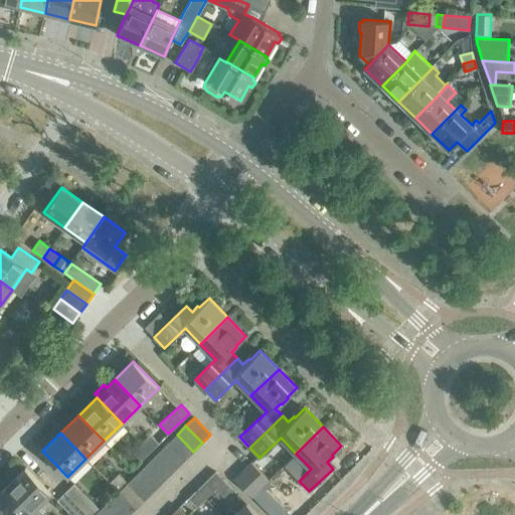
[(141,443),(150,452),(159,444),(150,435),(141,443)]
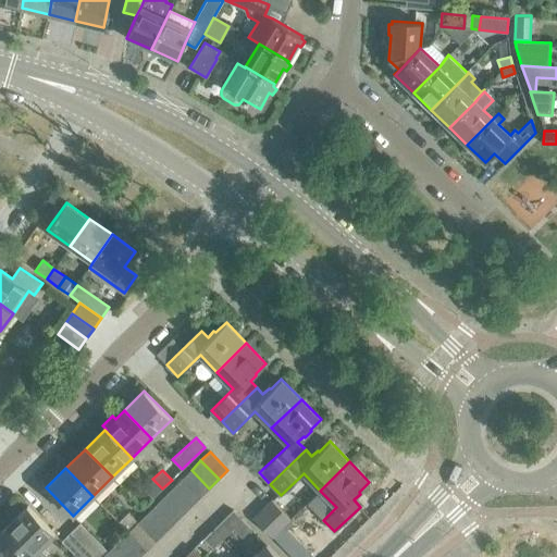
[(192,470),(182,479),(200,497),(209,489),(192,470)]
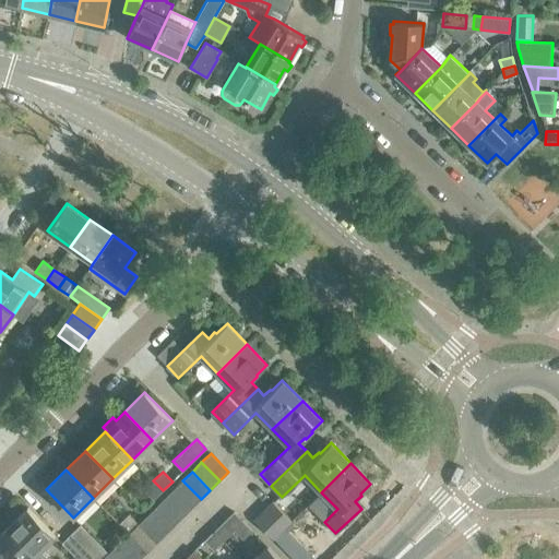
[(153,500),(163,490),(153,480),(143,490),(153,500)]
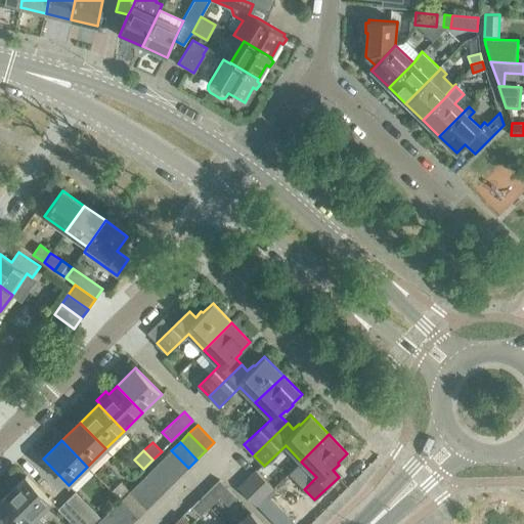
[(188,468),(171,450),(163,459),(180,476),(188,468)]
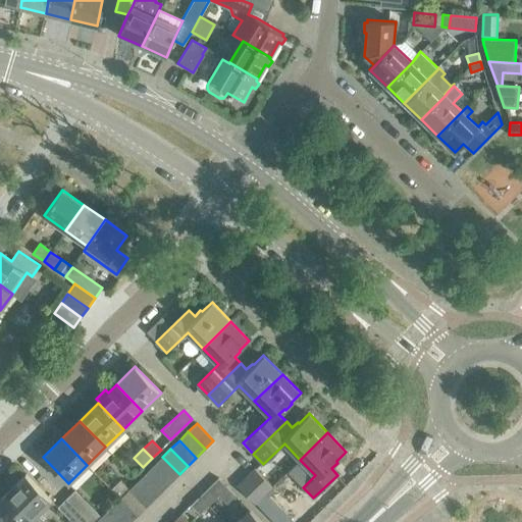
[(162,457),(154,465),(170,482),(179,474),(162,457)]
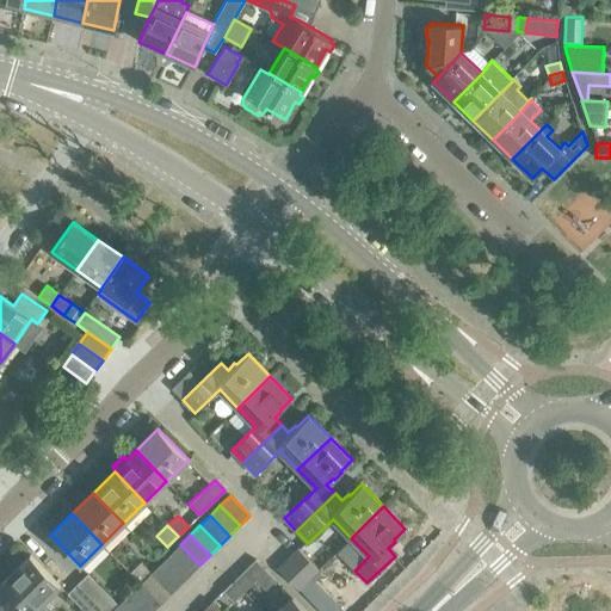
[(199,565),(180,544),(171,554),(190,574),(199,565)]
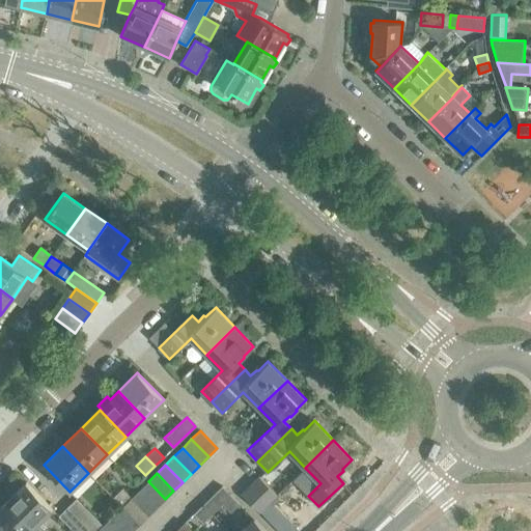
[(277,495),(259,477),(251,485),(268,503),(277,495)]
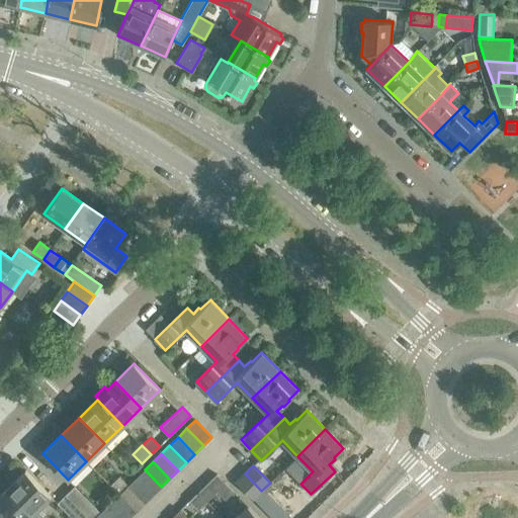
[(145,469),(136,478),(153,495),(161,487),(145,469)]
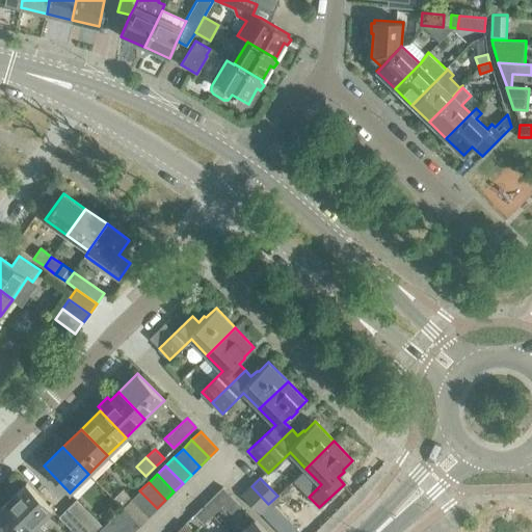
[(52,509),(26,483),(6,502),(33,529),(52,509)]
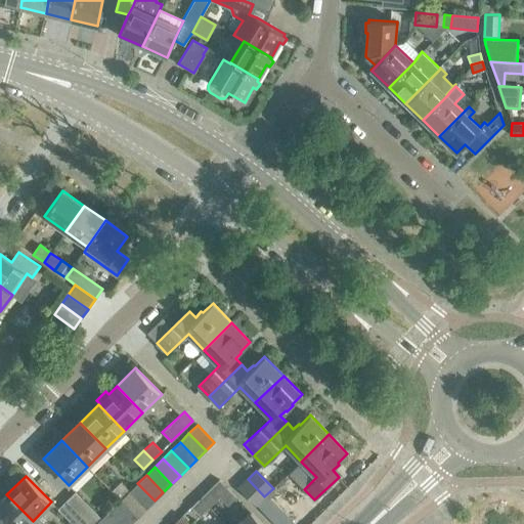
[(236,497),(232,493),(219,479),(200,498),(209,508),(218,498),(226,507),(236,497)]
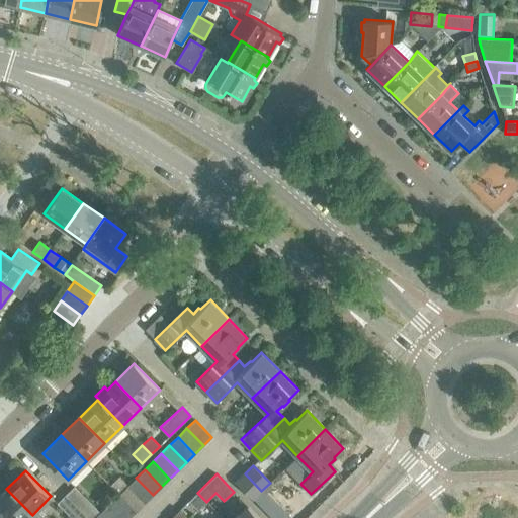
[(253,499),(261,491),(245,473),(236,482),(253,499)]
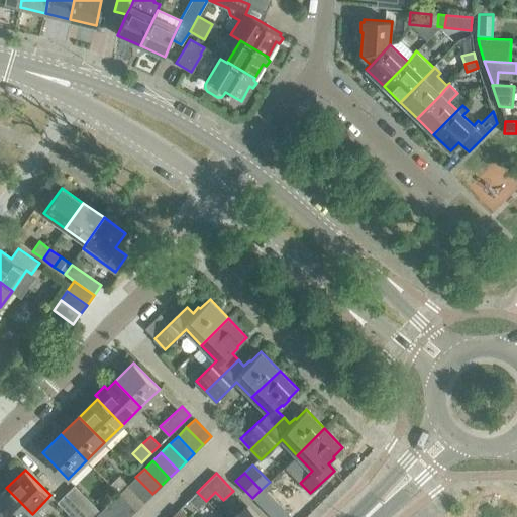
[(110,485),(118,494),(119,493),(127,485),(128,485),(119,476),(110,485)]
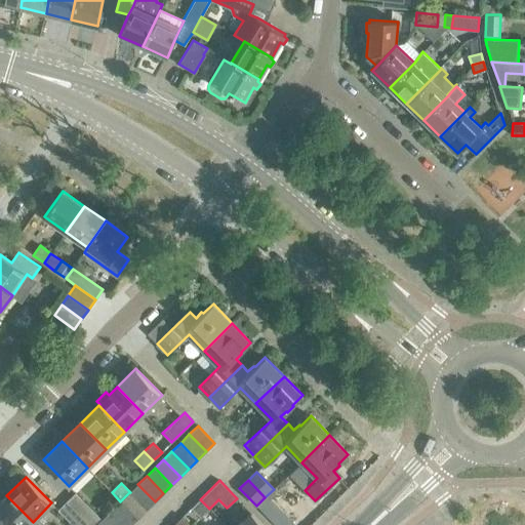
[(137,484),(130,492),(129,492),(147,510),(155,501),(137,484)]
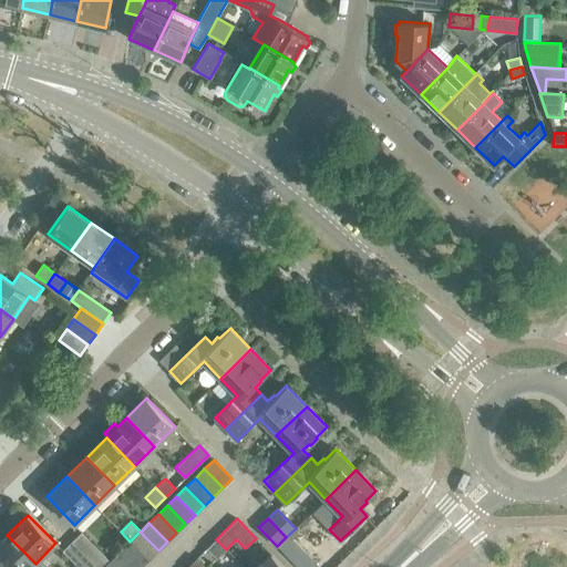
[(140,532),(131,540),(148,559),(158,550),(140,532)]
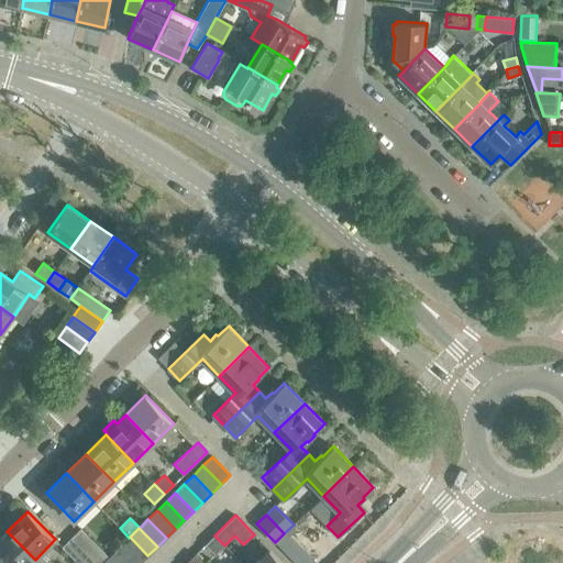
[(81,529),(72,538),(96,562),(102,562),(109,558),(81,529)]
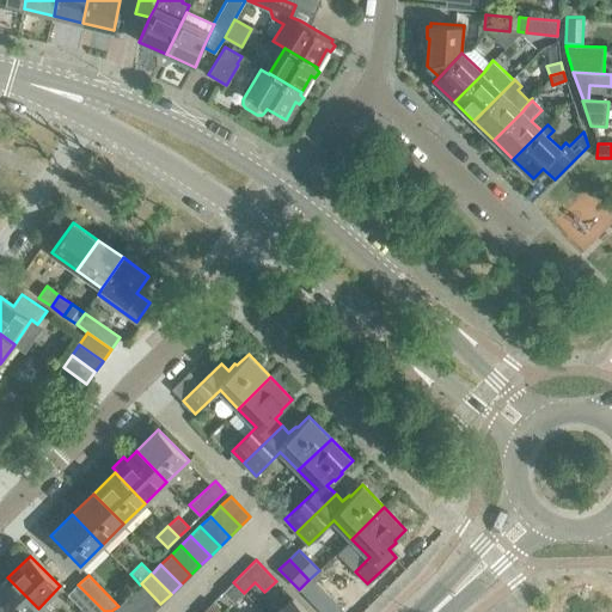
[(7,577),(0,585),(0,611),(42,611),(38,609),(7,577)]
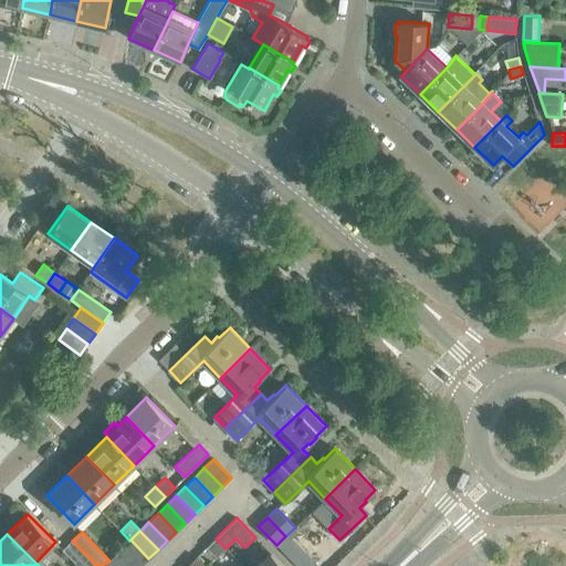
[(217,557),(226,548),(216,538),(207,547),(217,557)]
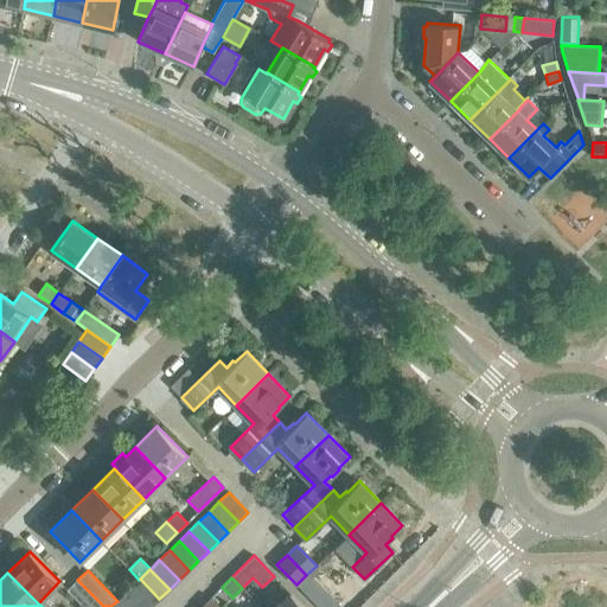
[(140,579),(139,580),(129,589),(147,606),(151,606),(159,599),(140,579)]
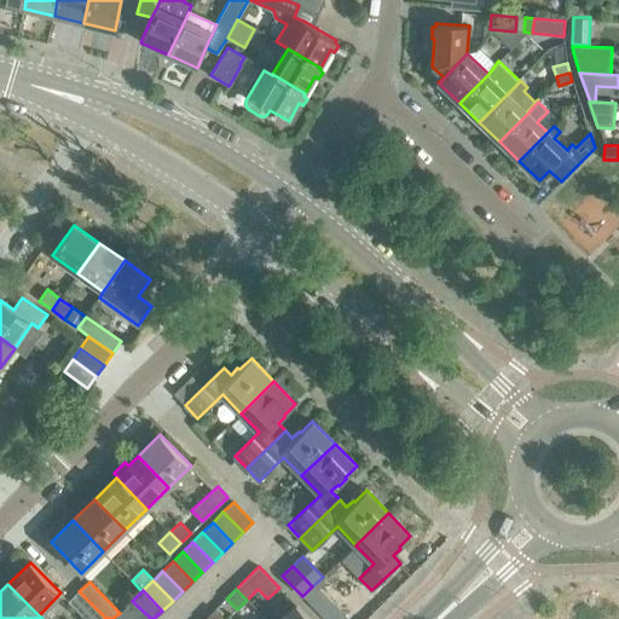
[(105,618),(79,591),(68,601),(85,618),(105,618)]
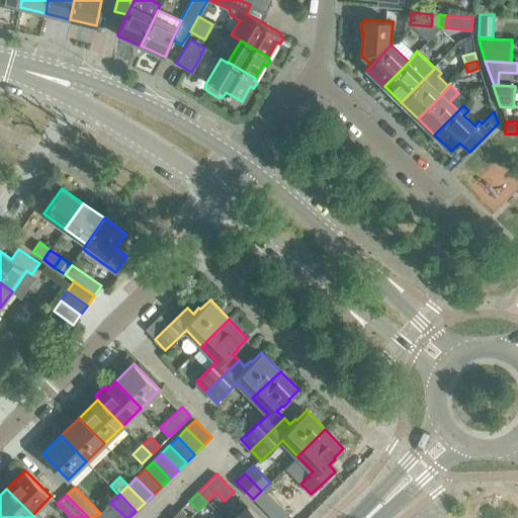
[(125,517),(110,503),(102,511),(109,517),(125,517)]
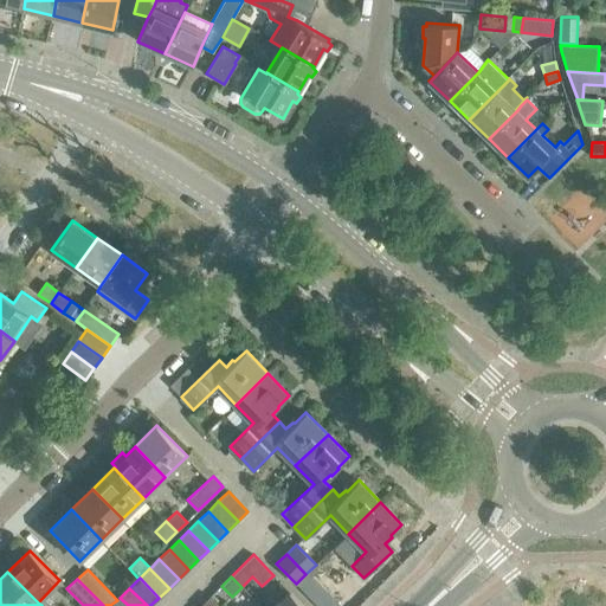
[(303,605),(290,592),(275,605),(303,605)]
